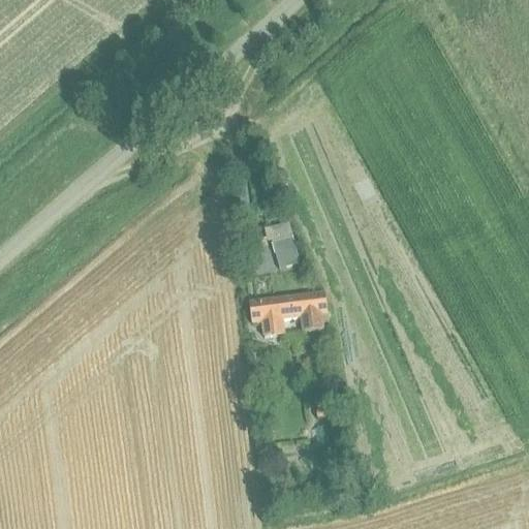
[(300,266),(292,239),(274,244),(281,271),(300,266)]
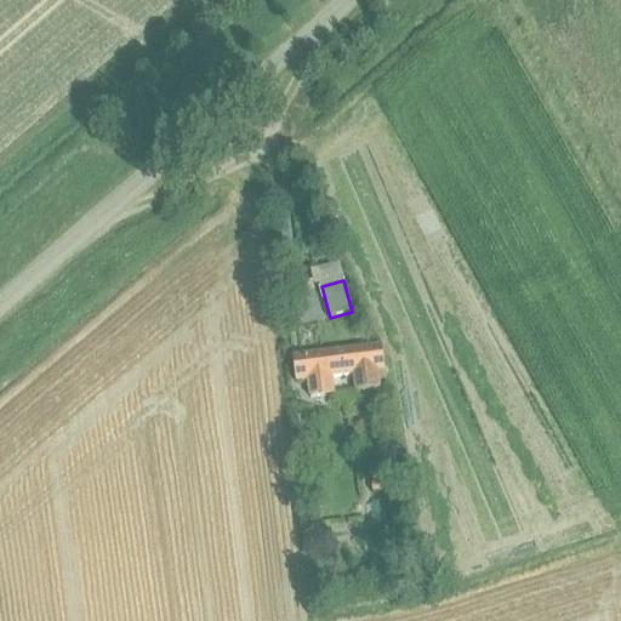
[(307,383),(309,400),(332,398),(330,380),(354,376),(357,394),(377,391),(375,374),(385,371),(381,347),(337,354),(292,360),(295,385),(307,383)]
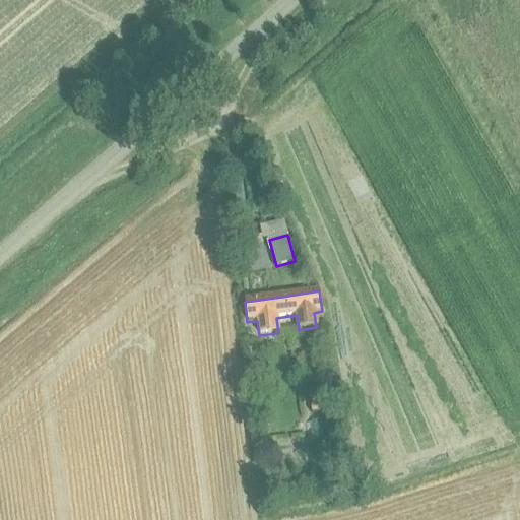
[(261,343),(248,345),(250,358),(262,355),(261,343)]
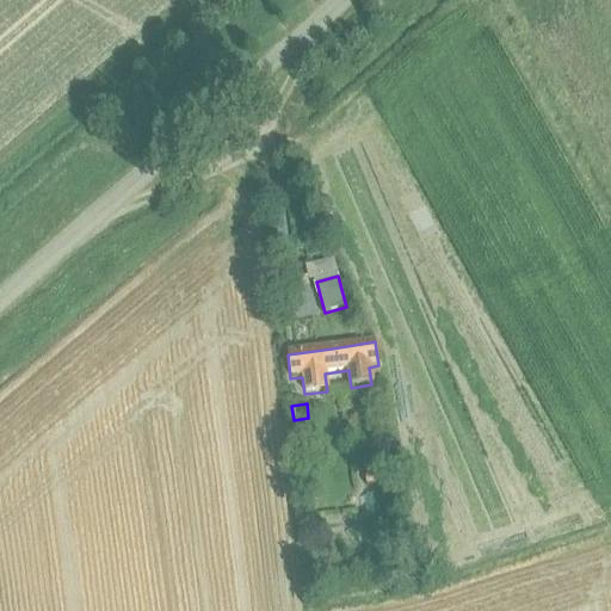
[(364,462),(368,488),(381,487),(377,460),(364,462)]
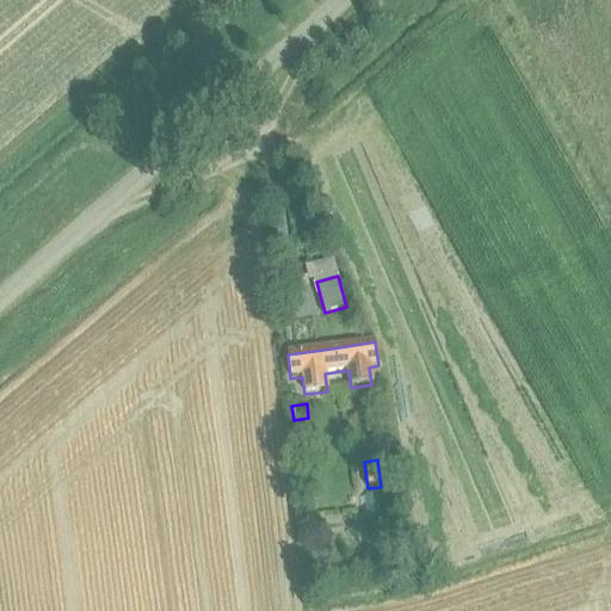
[(377,495),(359,498),(360,518),(380,516),(377,495)]
